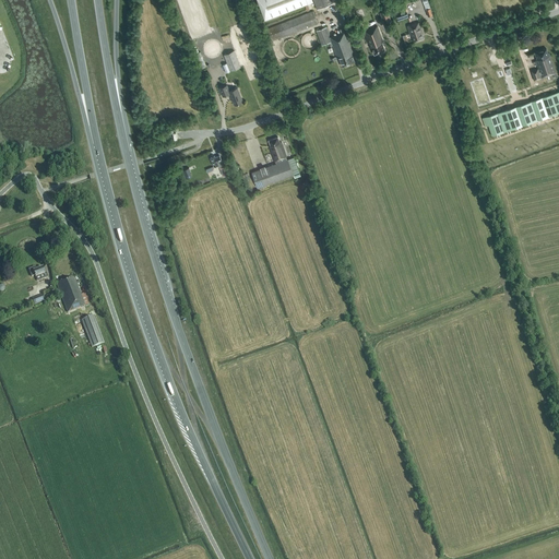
[(257,0),(265,20),(313,1),(312,0),(257,0)]
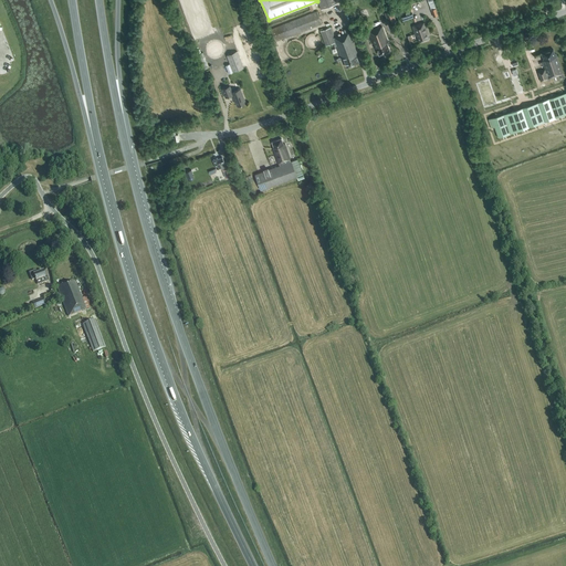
[(317,0),(321,9),(337,3),(336,0),(317,0)]
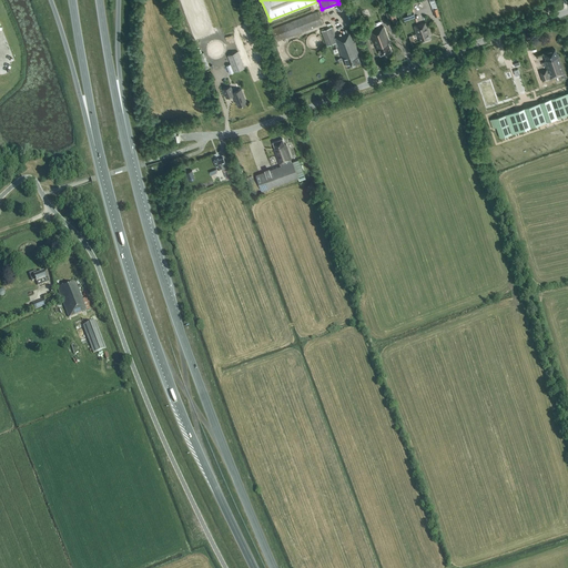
[(428,0),(435,17),(439,14),(434,0),(428,0)]
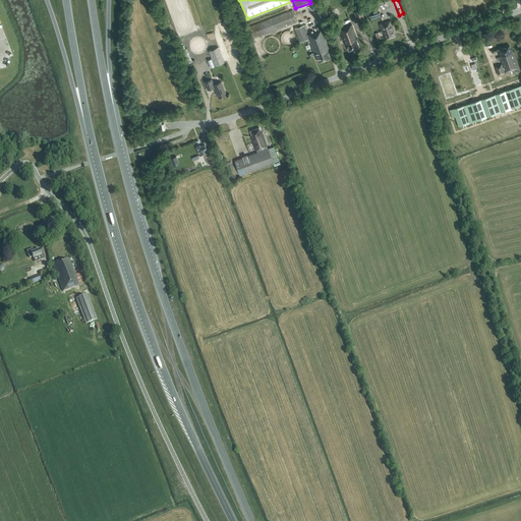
[(358,21),(364,19),(360,9),(354,11),(358,21)]
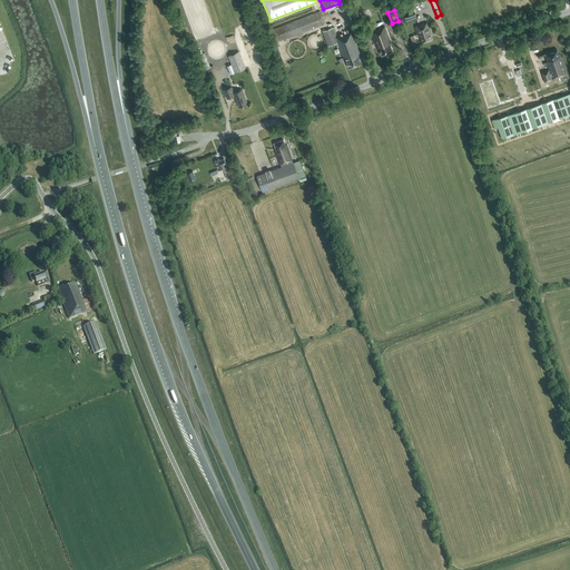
[(277,41),(324,23),(320,11),(273,29),(277,41)]
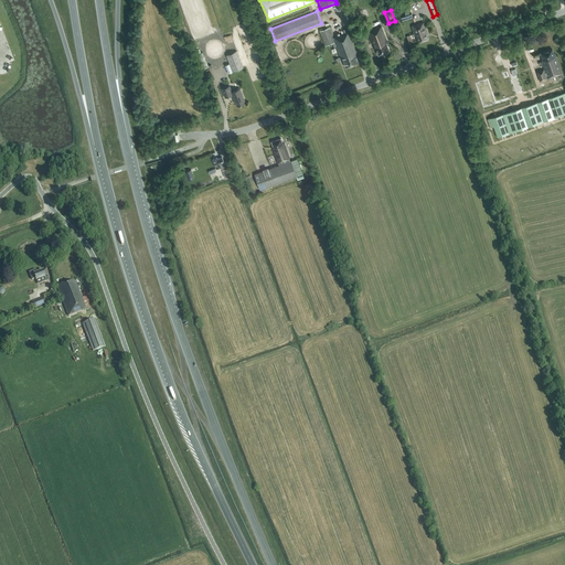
[(428,39),(426,34),(427,33),(424,22),(412,27),(415,35),(416,35),(418,42),(428,39)]
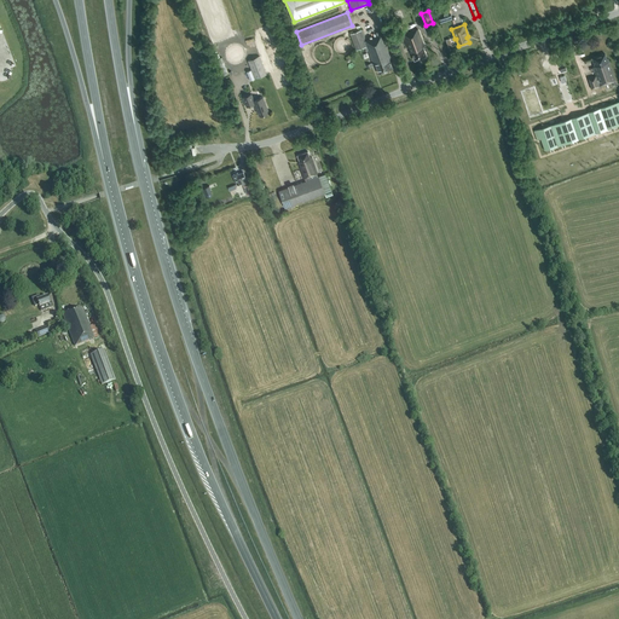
[(426,56),(423,47),(424,47),(418,29),(403,34),(410,52),(411,52),(415,59),(426,56)]
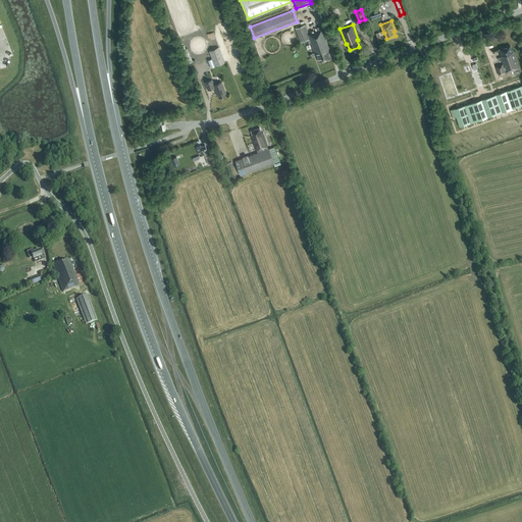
[(308,35),(305,25),(296,29),(301,42),(309,39),(314,53),(312,53),(309,54),(311,58),(314,56),(313,55),(315,54),(316,57),(318,57),(319,61),(331,57),(328,50),(330,50),(322,29),(308,35)]
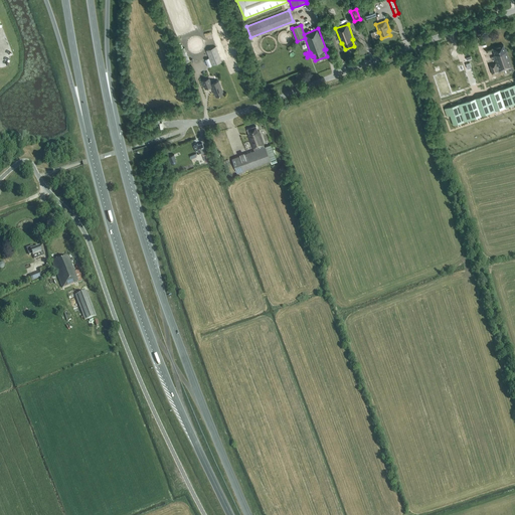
[(505,48),(503,44),(493,48),(495,53),(494,54),(494,55),(491,56),(492,59),(495,58),(498,65),(497,66),(496,63),(489,65),(492,73),(500,71),(500,70),(503,69),(503,70),(508,68),(509,70),(511,69),(512,70),(513,70),(506,48),(505,48)]
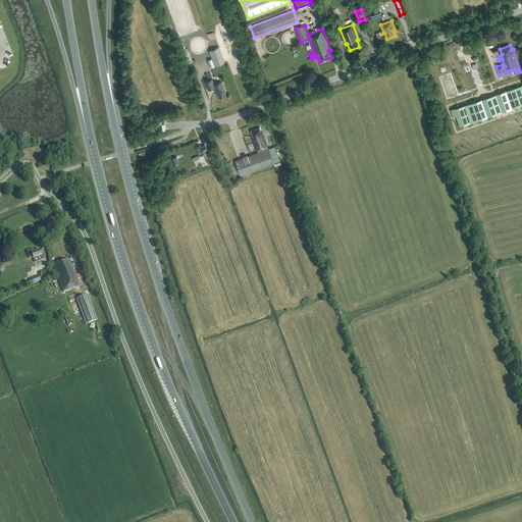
[(188,47),(183,49),(189,64),(194,62),(188,47)]
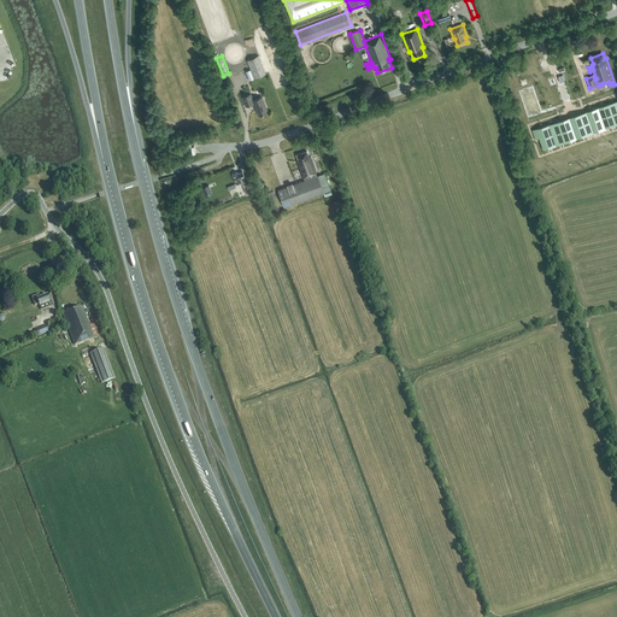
[(254,78),(265,74),(258,56),(247,60),(254,78)]
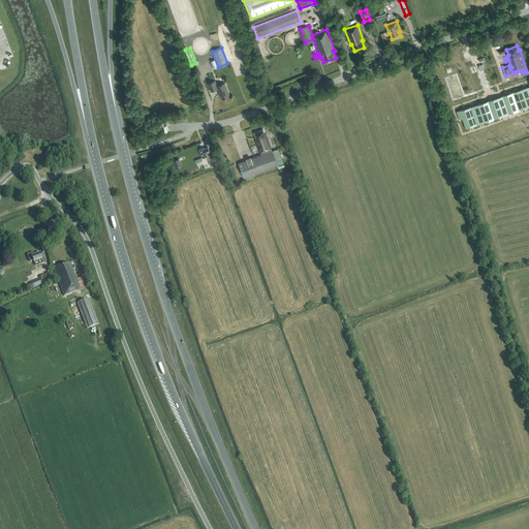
[(217,86),(215,81),(208,83),(211,91),(217,89),(218,92),(219,92),(221,99),(229,96),(224,83),(217,86)]
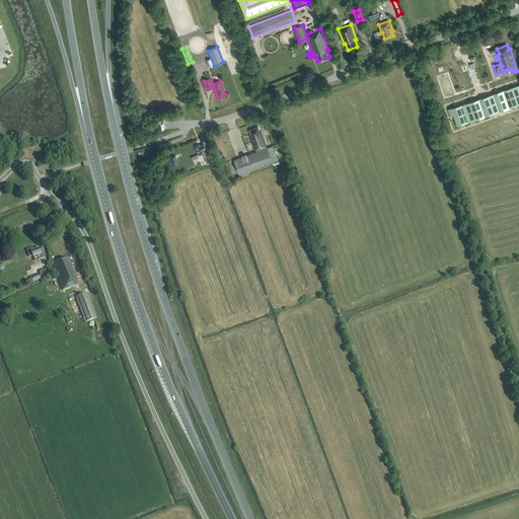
[(470,101),(448,109),(450,117),(453,116),(457,126),(493,114),(492,113),(507,107),(508,107),(518,103),(518,84),(492,94),(471,102),(470,101)]
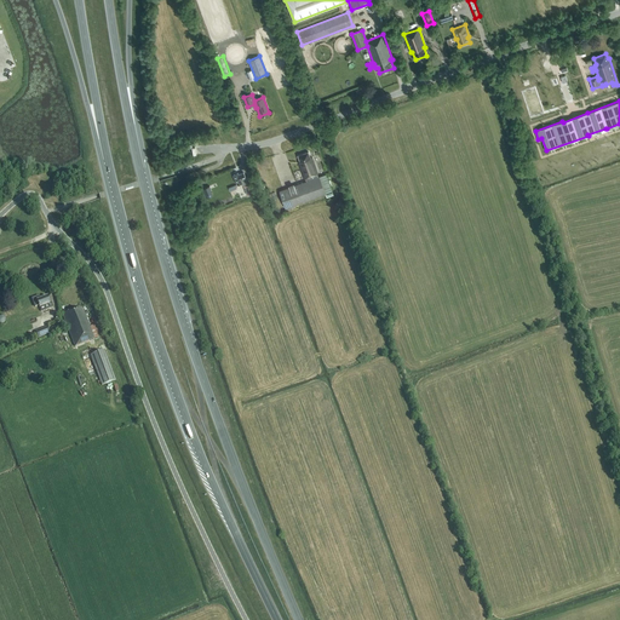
[(310,158),(308,151),(298,155),(300,161),(299,161),(300,165),(299,165),(304,178),(308,177),(308,181),(280,191),(286,208),(326,193),(327,196),(334,194),(326,173),(319,177),(317,173),(319,173),(311,156),(310,158)]
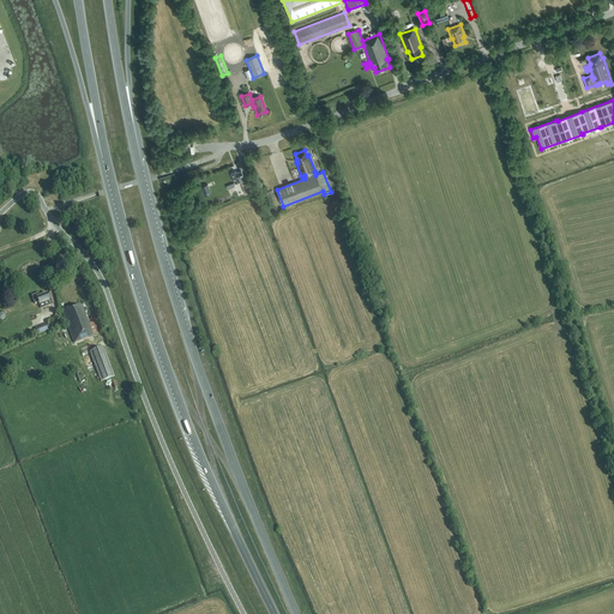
[(246,181),(241,170),(236,172),(236,170),(232,173),(235,182),(239,181),(240,184),(246,181)]
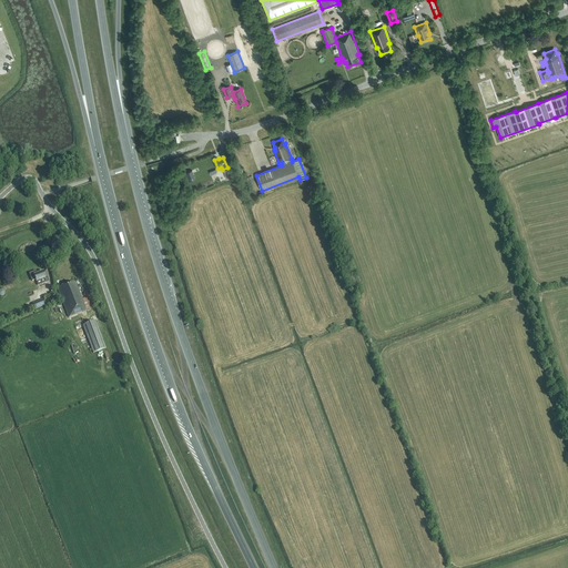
[(226,179),(234,175),(231,168),(223,170),(226,179)]
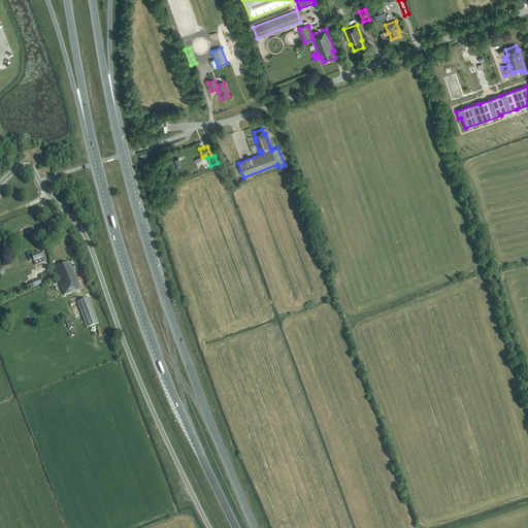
[(35,255),(33,252),(27,255),(30,262),(33,261),(33,262),(37,261),(39,265),(45,263),(43,258),(42,259),(40,253),(35,255)]
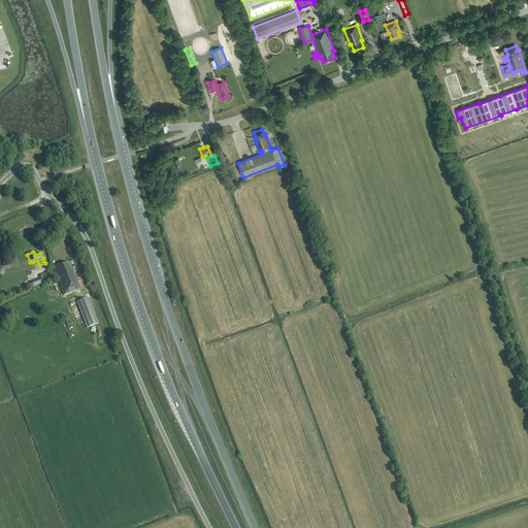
[(70,265),(69,263),(54,268),(64,296),(85,288),(81,276),(76,278),(71,265),(70,265)]
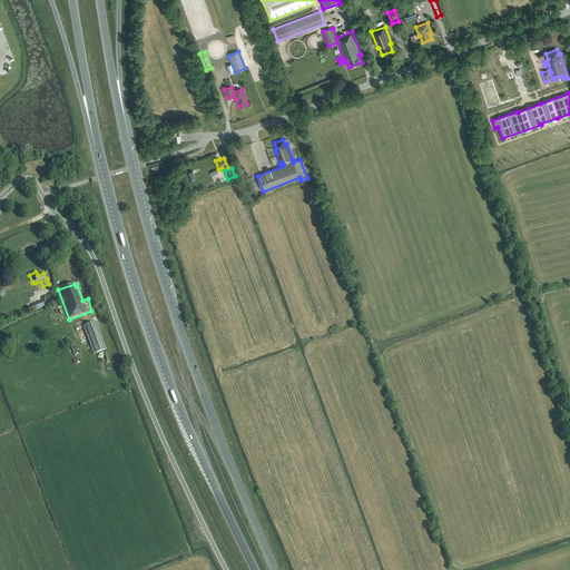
[(58,297),(47,302),(49,307),(59,303),(58,297)]
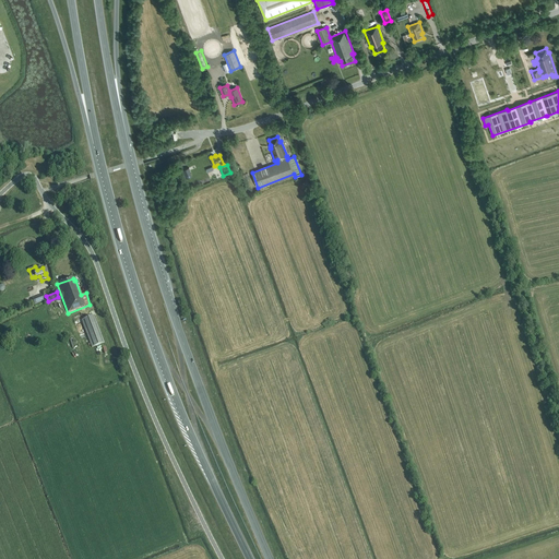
[(35,306),(45,301),(43,295),(32,299),(35,306)]
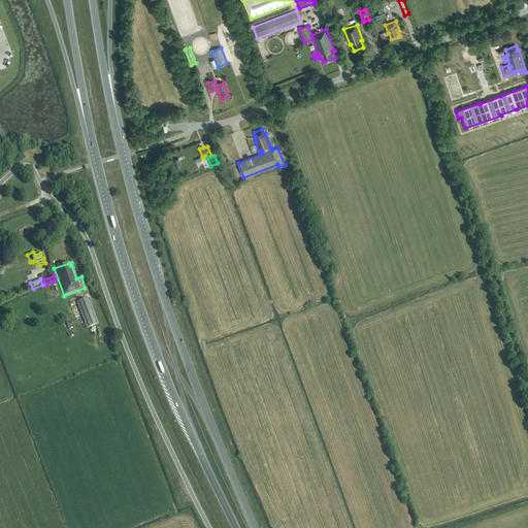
[(87,329),(99,324),(89,298),(77,303),(87,329)]
